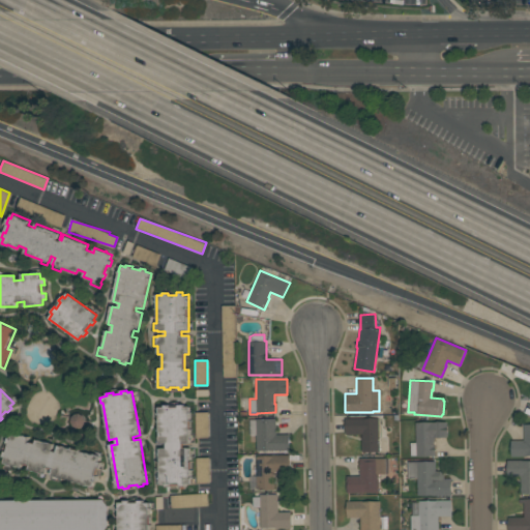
[(158,404),(165,403),(165,400),(171,400),(171,403),(179,402),(179,400),(184,400),(184,402),(190,402),(192,446),(183,446),(183,450),(192,450),(193,487),(186,487),(186,490),(181,490),(181,488),(173,488),(173,491),(167,491),(167,487),(162,487),(160,451),(167,450),(167,446),(159,446),(158,404)]
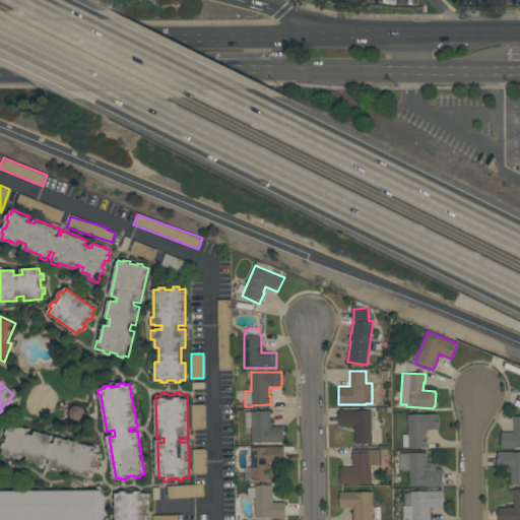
[(204,430),(204,404),(192,404),(192,430),(204,430)]
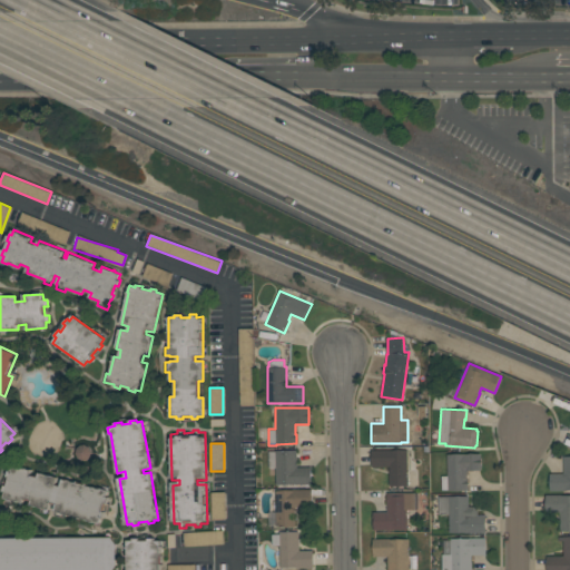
[(80,444),(85,444),(89,446),(91,451),(90,455),(87,459),(82,460),(78,459),(76,453),(77,448),(80,444)]
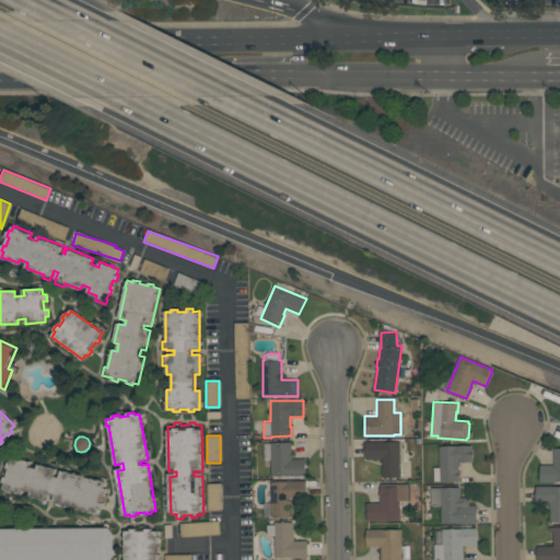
[(400,479),(384,479),(384,477),(382,477),(382,466),(383,466),(383,458),(365,458),(365,441),(401,441),(401,461),(409,461),(409,478),(400,478),(400,479)]
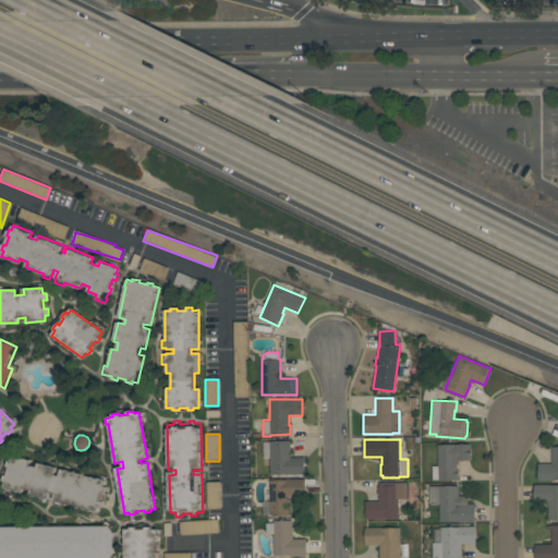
[(263,441),(269,441),(269,440),(292,440),(292,457),(304,457),(304,474),(287,474),(270,474),(270,458),(263,458),(263,441)]
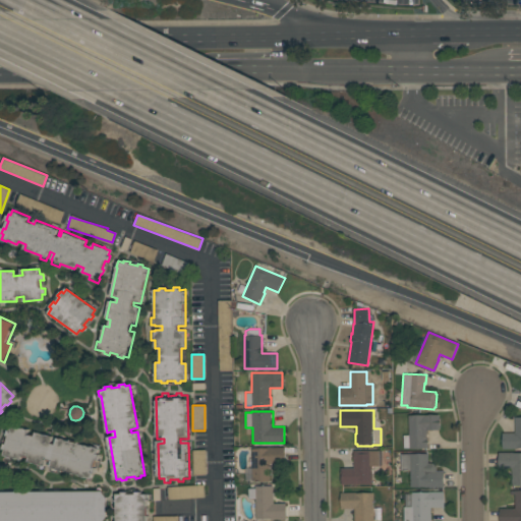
[(403,448),(403,435),(408,435),(408,414),(425,414),(439,414),(439,417),(440,417),(440,424),(439,424),(439,429),(426,429),(426,438),(426,439),(427,439),(427,445),(426,445),(426,448),(409,448),(403,448)]
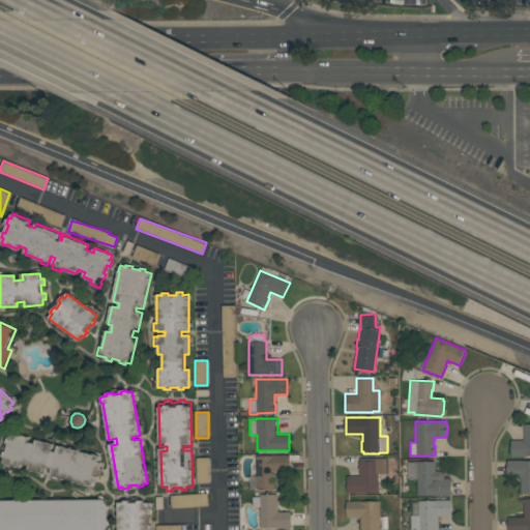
[(511,455),(511,440),(524,440),(524,424),(529,424),(529,455),(527,455),(511,455)]
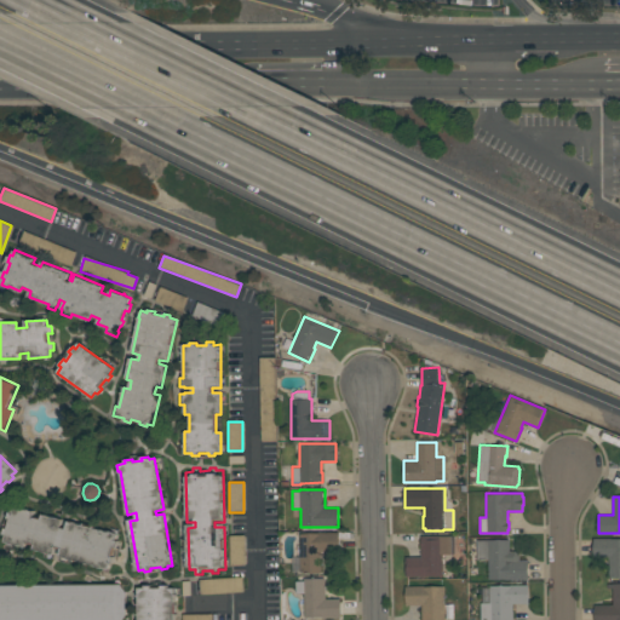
[(5,540),(24,546),(26,541),(35,544),(34,550),(45,552),(45,556),(52,558),(56,546),(62,547),(58,561),(68,563),(69,560),(109,570),(110,564),(113,564),(115,557),(112,556),(114,546),(118,547),(121,537),(69,523),(67,529),(59,528),(62,520),(42,515),(41,520),(32,517),(34,511),(16,506),(15,514),(10,512),(9,517),(11,520),(9,528),(5,528),(3,534),(6,534),(5,540)]
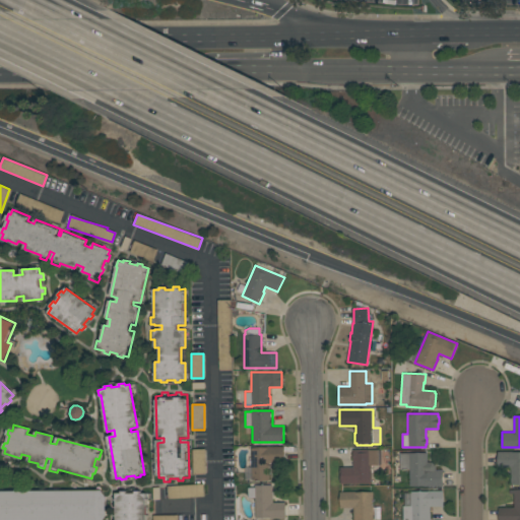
[(251,447),(268,447),(268,446),(284,446),(284,462),(269,462),(269,480),(252,480),(251,447)]
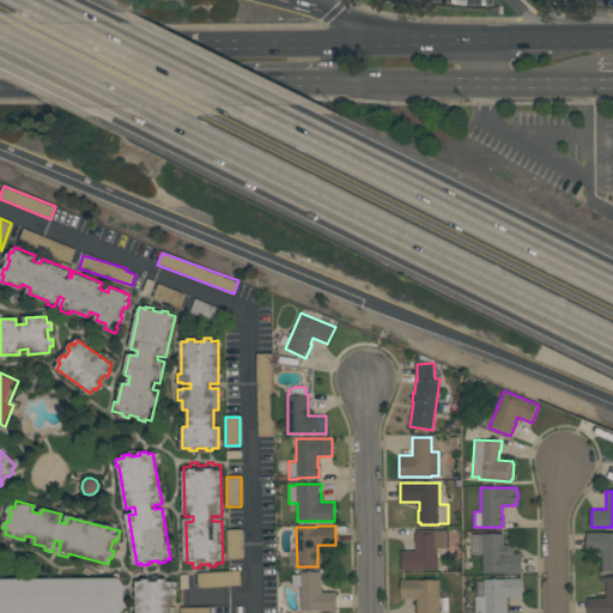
[(228,559),(242,559),(241,529),(226,529),(228,559)]
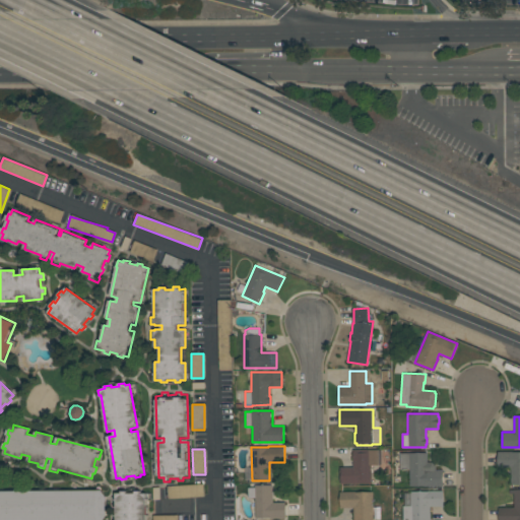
[(371,464),(371,482),(360,482),(360,483),(339,483),(339,466),(352,466),(352,460),(352,451),(352,449),(369,449),(381,449),(381,464),(371,464)]
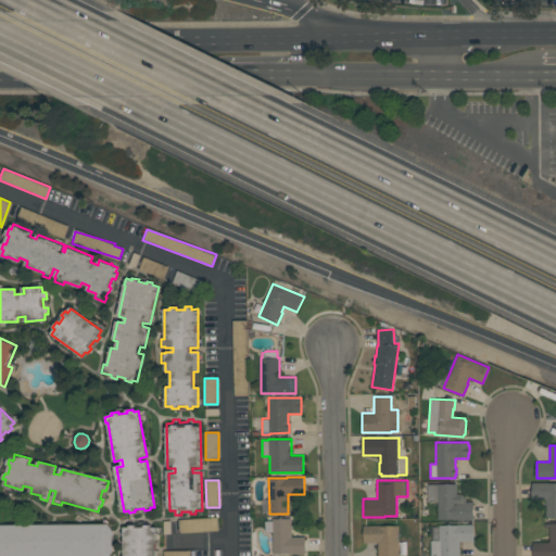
[(546,500),(532,500),(532,482),(547,482),(555,482),(555,517),(546,518),(546,500)]
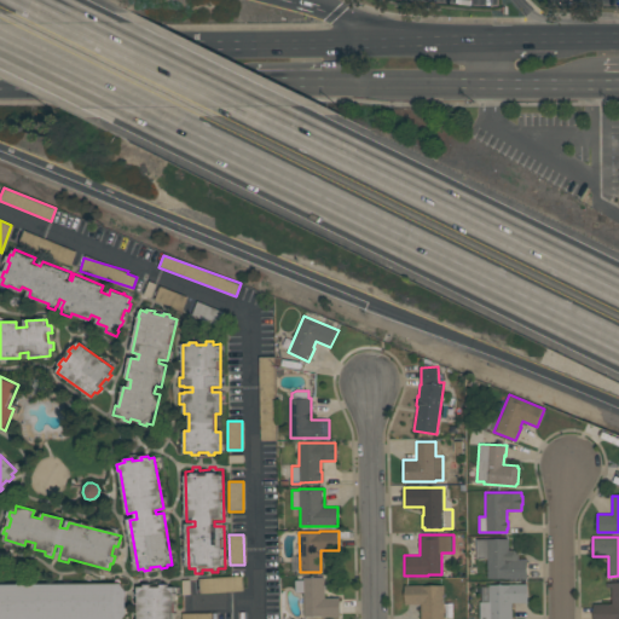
[(476,538),(509,538),(509,550),(515,550),(519,554),(519,559),(527,559),(527,578),(505,578),(487,578),(487,559),(476,559),(476,538)]
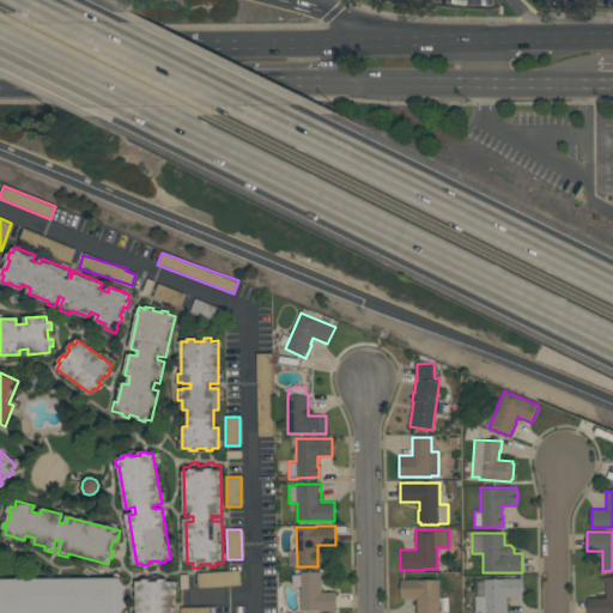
[(198,587),(241,586),(240,571),(196,572),(198,587)]
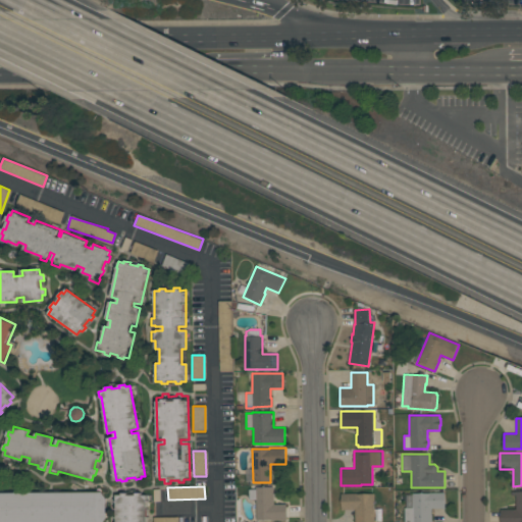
[(273,486),(273,504),(286,504),(286,520),(271,520),(256,520),(256,500),(249,500),(249,488),(256,488),(256,486),(273,486)]
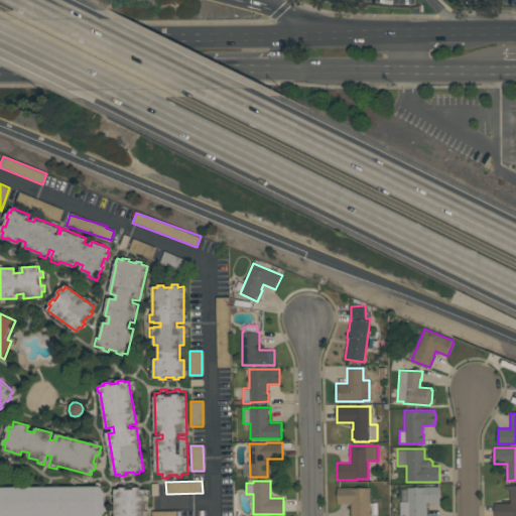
[(515,515),(495,515),(495,503),(510,503),(510,489),(505,489),(505,486),(515,485),(515,515)]
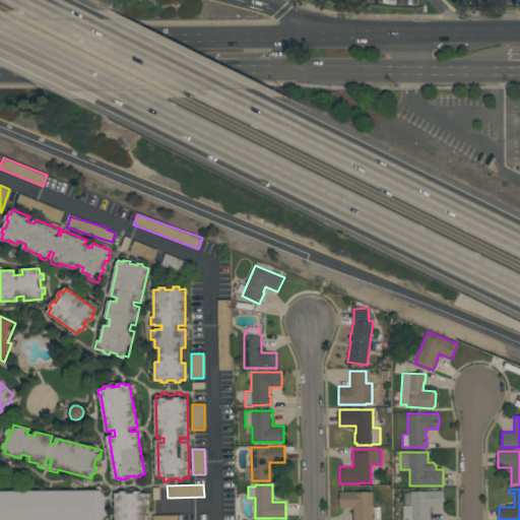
[(443,506),(430,506),(430,519),(403,519),(403,505),(404,505),(404,493),(410,493),(410,491),(428,491),(428,490),(443,490),(443,506)]
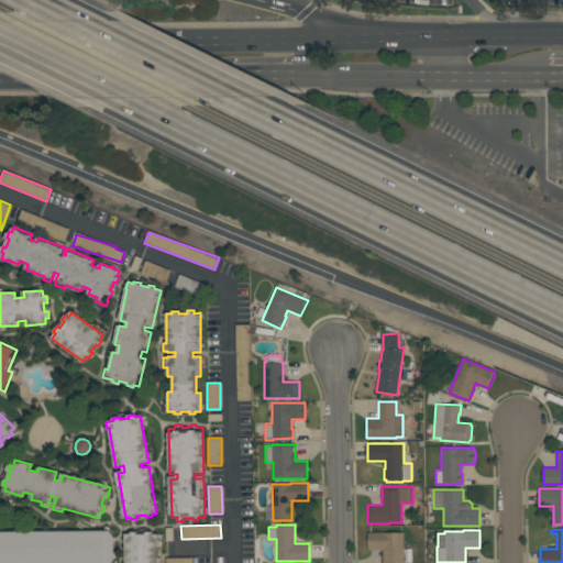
[(0,562),(0,532),(18,532),(18,537),(33,537),(33,532),(53,532),(53,539),(56,539),(56,532),(76,532),(76,537),(92,537),(92,532),(103,532),(103,531),(107,531),(107,532),(112,532),(112,538),(114,538),(114,545),(111,545),(111,553),(114,553),(114,560),(112,560),(112,562),(92,562),(92,561),(77,561),(77,562),(55,562),(55,559),(51,559),(51,562),(32,562),(32,561),(17,561),(17,562),(0,562)]
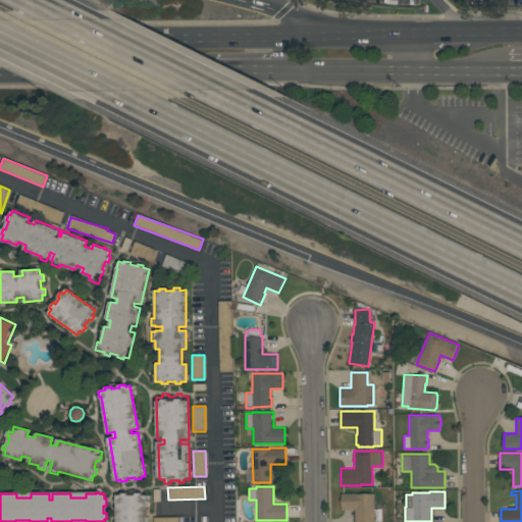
[(116,496),(122,496),(122,493),(128,492),(128,494),(136,494),(136,492),(142,492),(143,494),(148,494),(148,521),(115,521),(115,502),(113,502),(113,497),(116,496)]
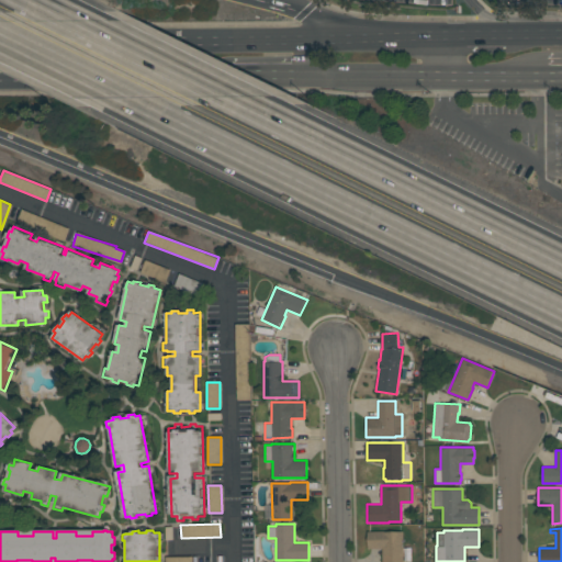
[(368,549),(368,530),(382,530),(382,531),(403,531),(403,561),(382,561),(382,548),(371,548),(371,549),(368,549)]
